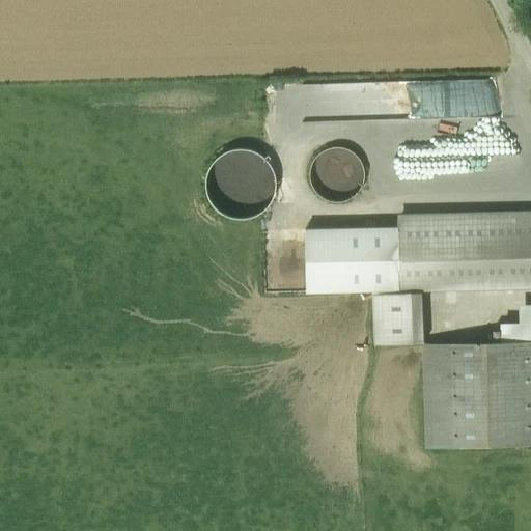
[(475,78),(474,118),(391,117),(391,151),(504,152),(504,118),(494,118),(495,79),(475,78)]
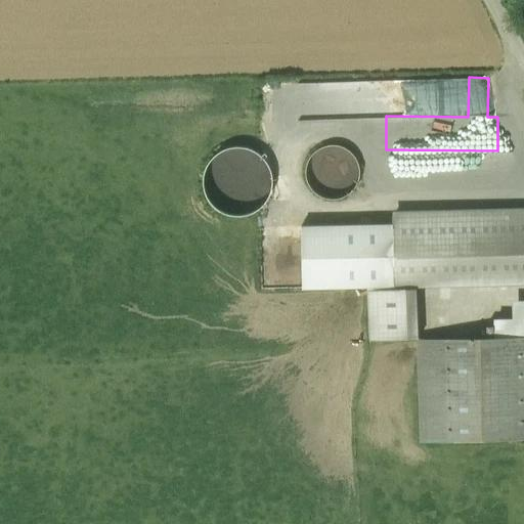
[(347,148),(337,145),(326,145),(317,149),(310,157),(306,166),(305,176),(308,185),(314,193),(323,199),(334,200),(343,198),(352,192),(357,184),(360,174),(359,165),(354,156),(347,148)]
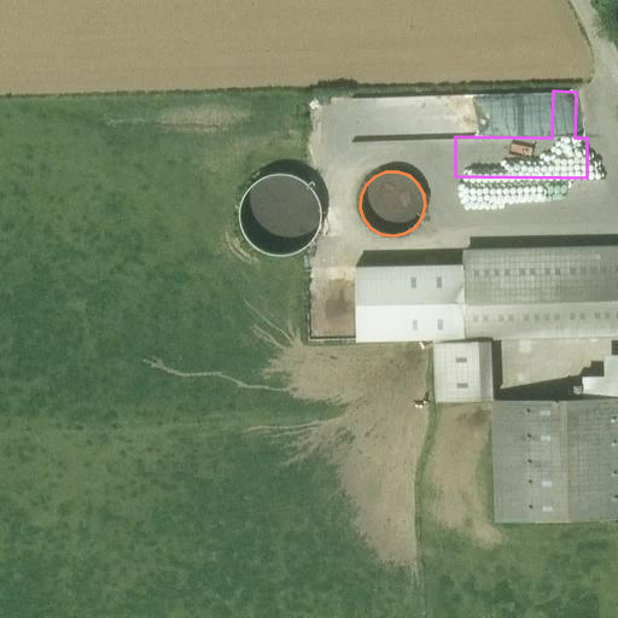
[(617,248),(466,252),(467,338),(617,334),(617,248)]
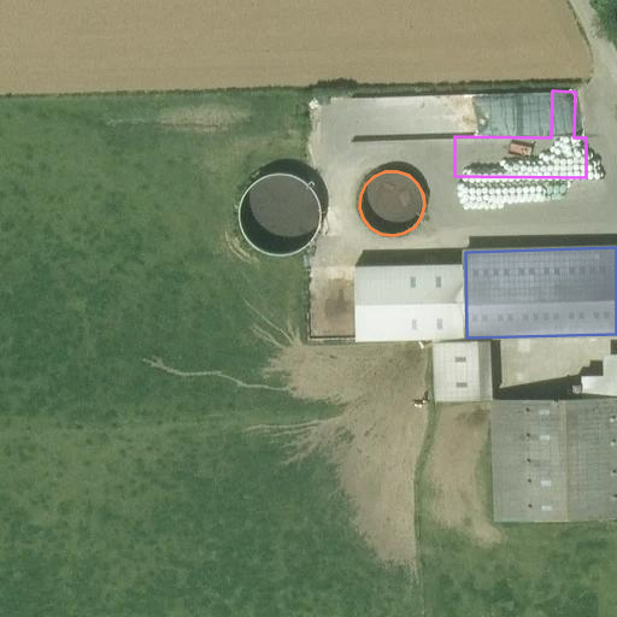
[(436,401),(492,400),(489,339),(433,341),(436,401)]
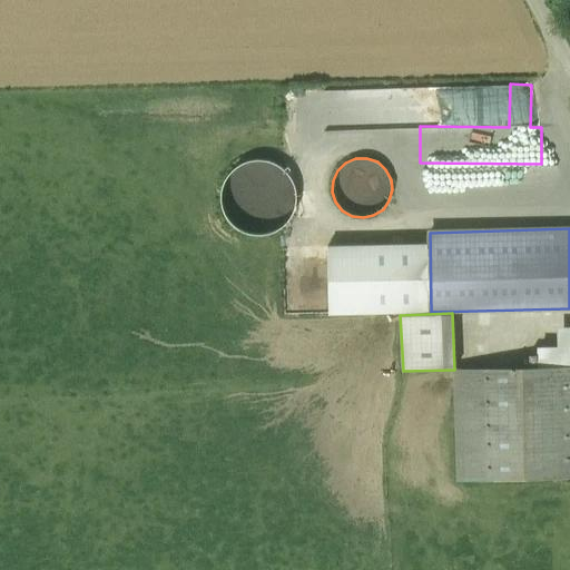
[(569,365),(454,370),(458,480),(569,475),(569,365)]
